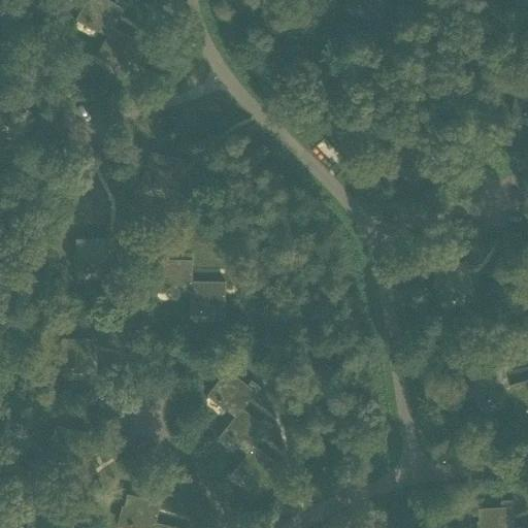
[(108,37),(95,60),(96,61),(100,54),(107,58),(106,59),(109,61),(110,59),(119,64),(114,72),(124,78),(138,54),(142,44),(114,28),(113,28),(108,37)]
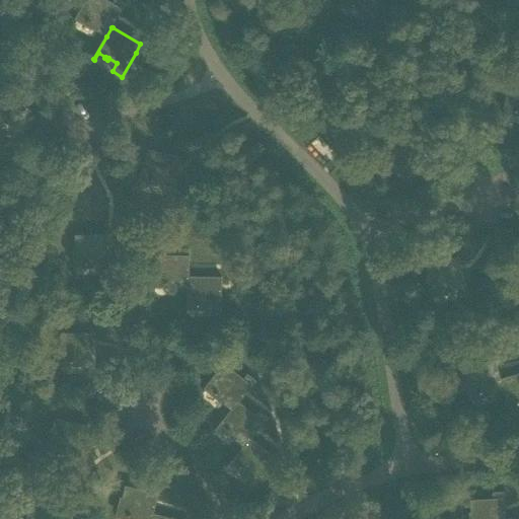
[(178,288),(189,288),(189,278),(190,278),(190,249),(178,249),(178,256),(156,255),(155,292),(156,292),(156,284),(165,284),(165,286),(168,286),(168,284),(178,285),(178,288)]
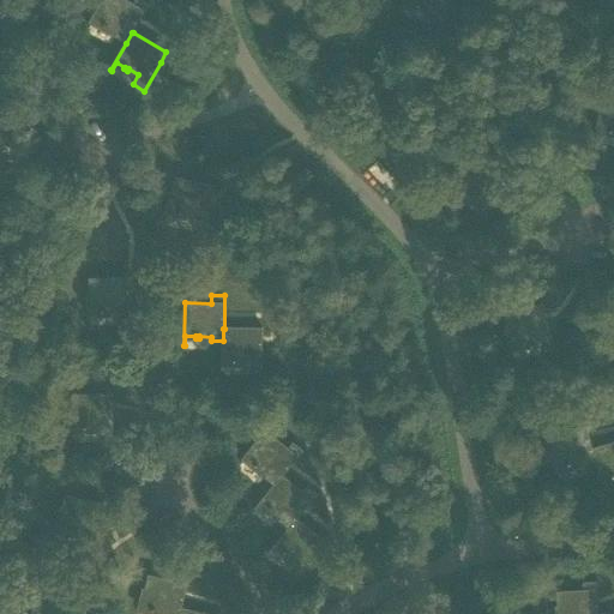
[(223,341),(222,372),(223,372),(223,362),(233,362),(233,363),(238,363),(238,362),(250,362),(248,373),(262,373),(263,329),(224,329),(223,329),(223,341)]
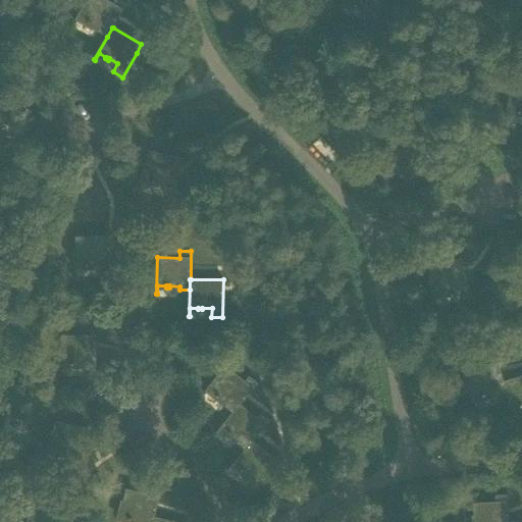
[(240,405),(241,406),(258,384),(249,377),(245,382),(227,368),(205,396),(205,397),(210,390),(217,396),(216,397),(218,399),(219,398),(227,404),(225,406),(233,413),(240,405)]
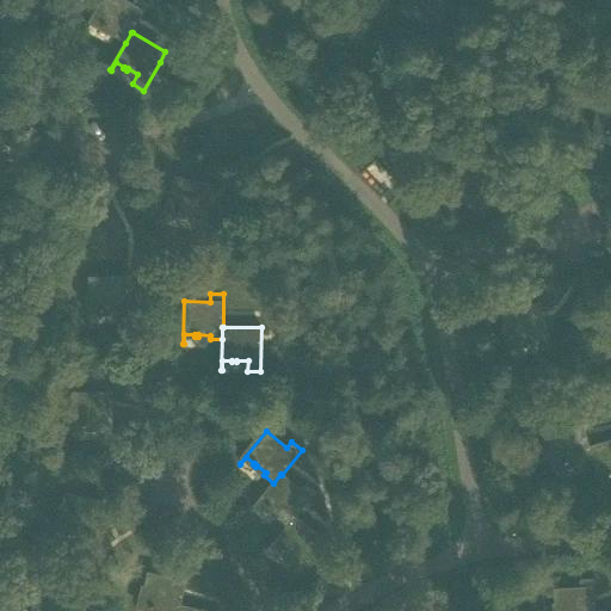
[(278,519),(287,526),(288,528),(295,518),(296,518),(316,493),(306,485),(301,491),(282,475),(281,474),(273,483),(253,507),(254,507),(260,500),(267,506),(266,507),(270,511),(271,510),(281,517),(278,519)]
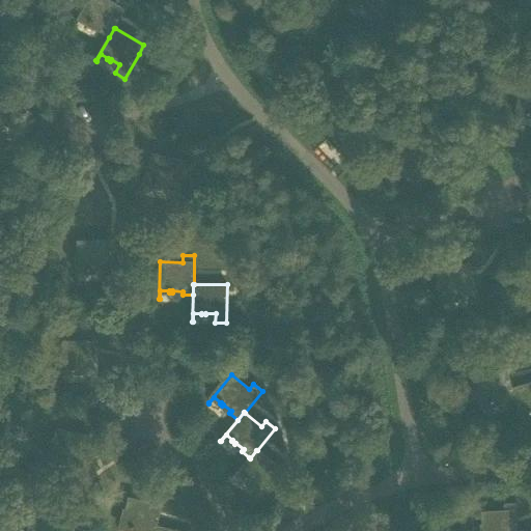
[(250,458),(249,457),(232,478),(233,479),(239,473),(245,478),(244,479),(247,481),(248,480),(256,486),(250,494),(258,501),(283,471),(257,450),(256,450),(250,458)]
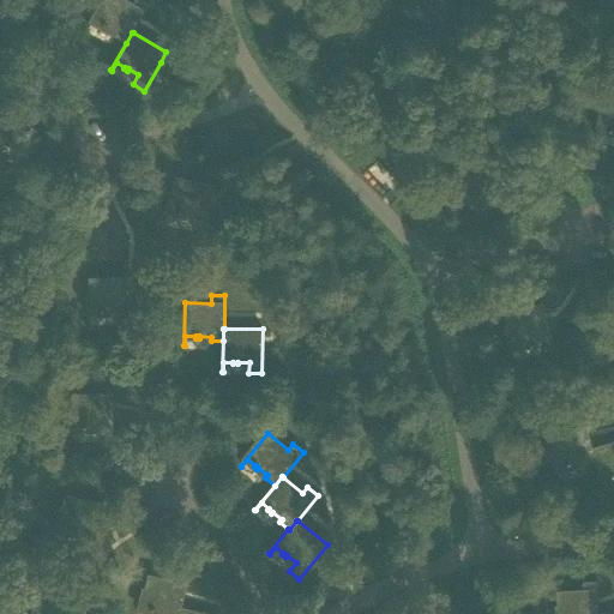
[(597,613),(597,602),(596,583),(583,584),(584,591),(558,593),(558,613),(597,613)]
